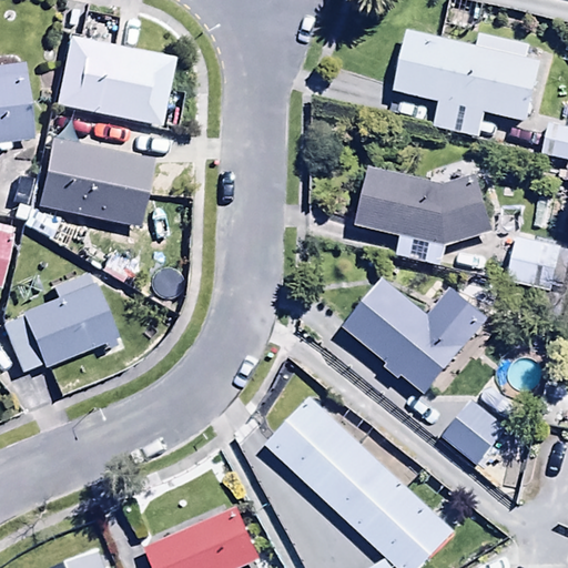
[(386,91),(436,103),(430,127),(474,137),(479,112),(525,123),(539,59),(520,54),(523,44),(477,33),(475,43),(402,27),(386,91)]
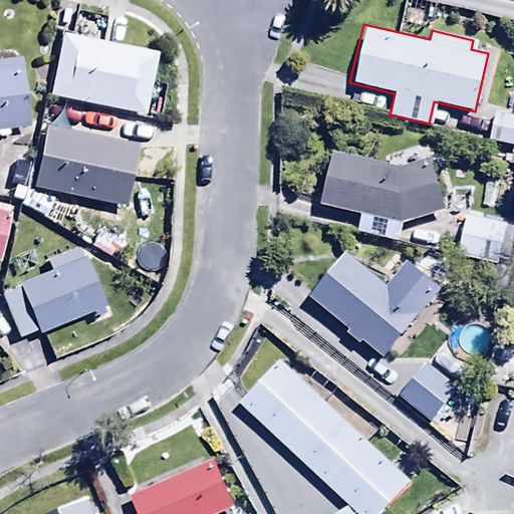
[(148,115),(139,113),(139,111),(154,114),(158,91),(144,88),(151,50),(58,33),(46,96),(108,108),(105,126),(144,134),(148,115)]
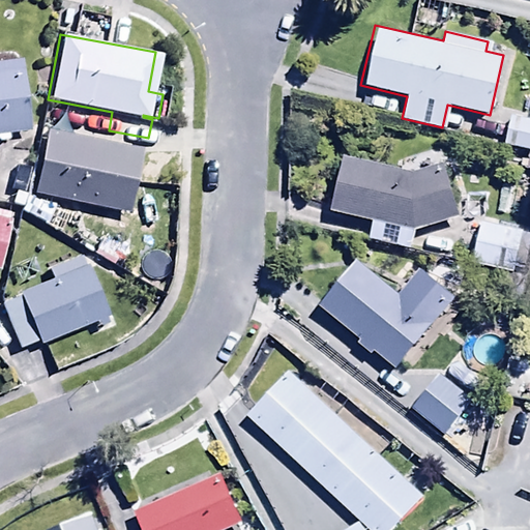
[(0,140),(7,140),(6,130),(26,127),(17,59),(0,61),(0,140)]
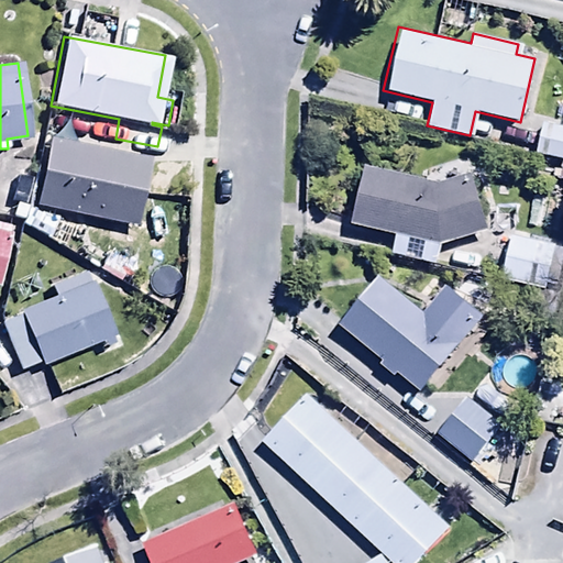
[(562,124),(541,120),(532,151),(562,158),(562,124)]
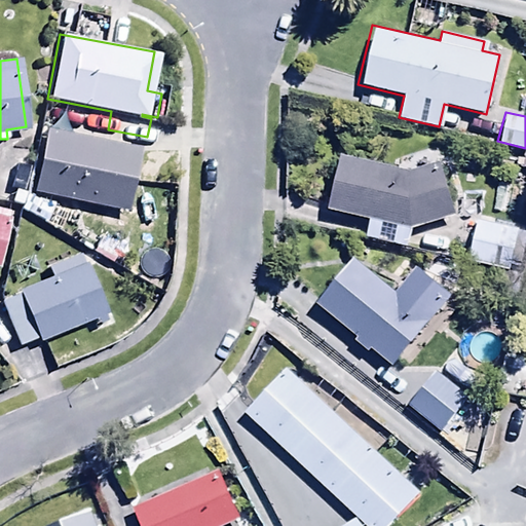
[(43,127),(31,190),(124,210),(138,146),(43,127)]
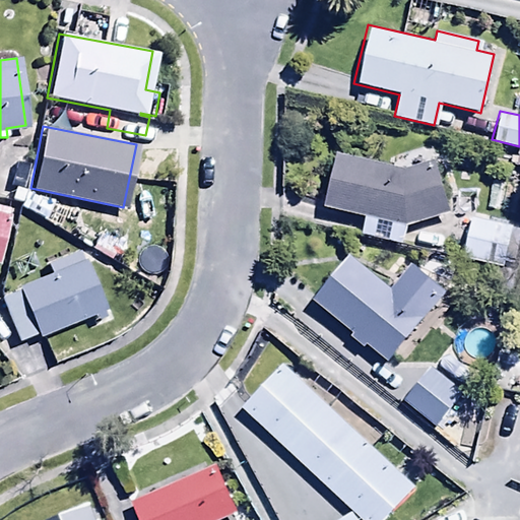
[(337,151),(324,204),(365,215),(360,234),(400,245),(405,226),(453,213),(439,158),(400,169),(337,151)]
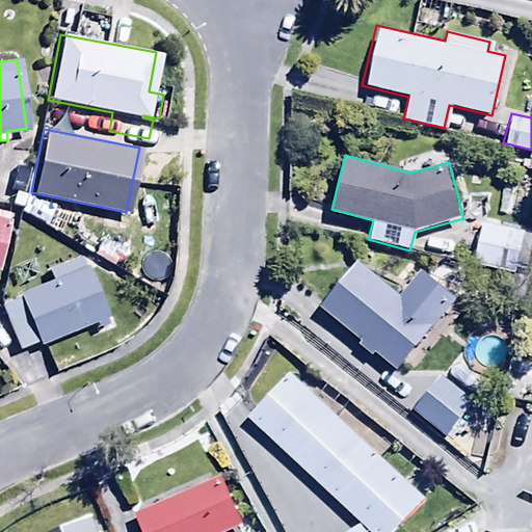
[(0,248),(9,212),(0,210),(0,248)]
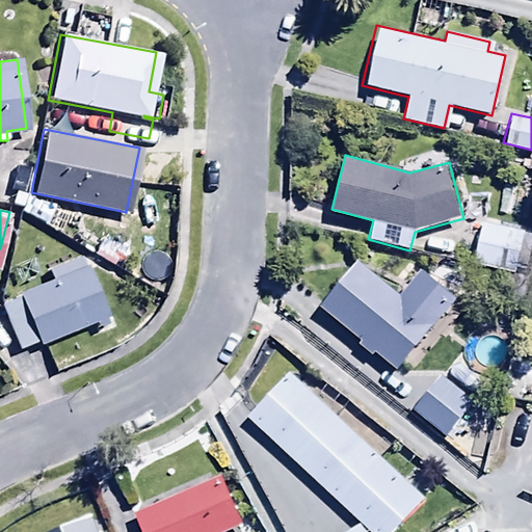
[(104,322),(102,316),(107,314),(86,263),(81,265),(78,256),(46,269),(50,278),(15,293),(16,297),(0,303),(0,310),(17,350),(94,319),(97,325),(104,322)]
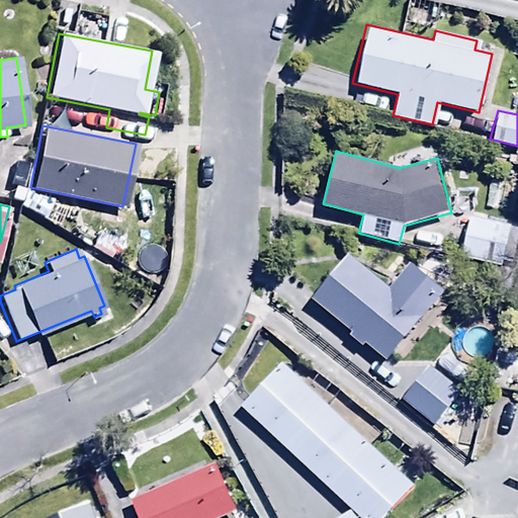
[(362,347),(365,343),(386,360),(444,290),(409,261),(387,287),(346,253),(310,296),(350,330),(346,334),(362,347)]
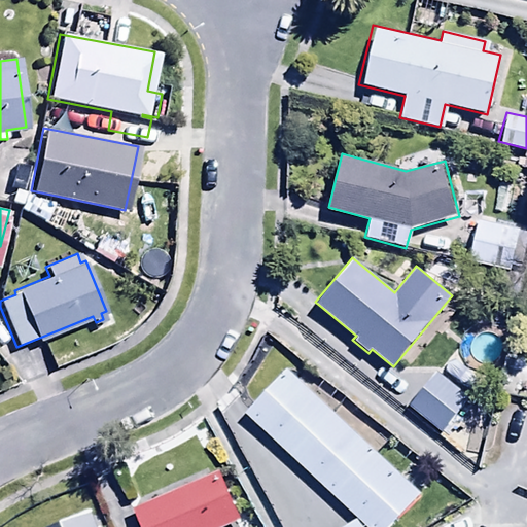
[(471,371),(449,355),(437,371),(460,386),(471,371)]
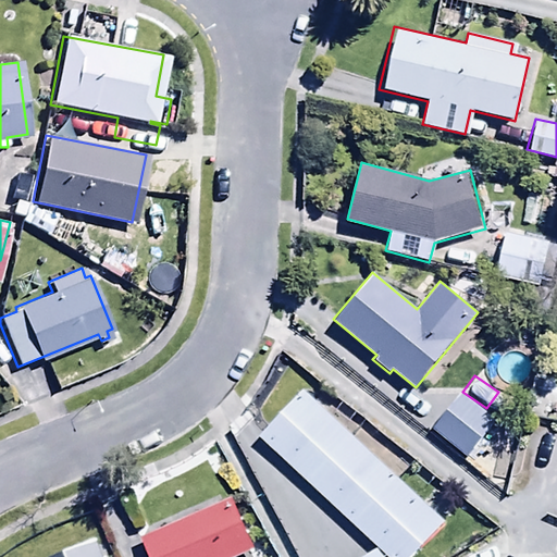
[(300,387),(256,434),(386,556),(410,556),(444,522),(300,387)]
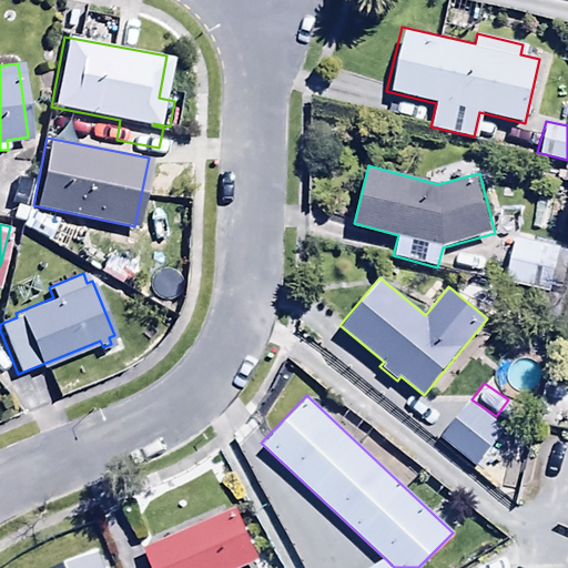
[(508,430),(468,399),(438,439),(478,470),(508,430)]
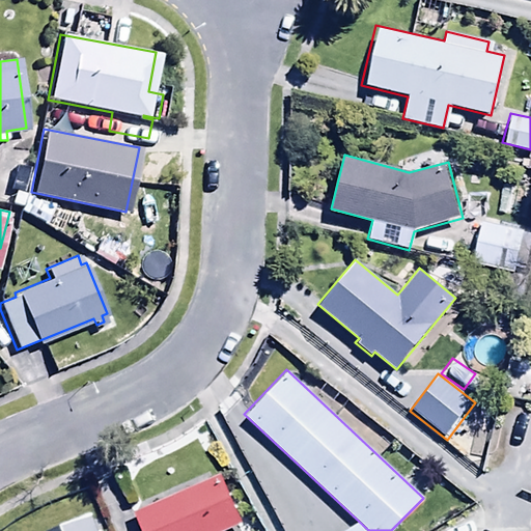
[(480,466),(488,435),(473,430),(466,462),(480,466)]
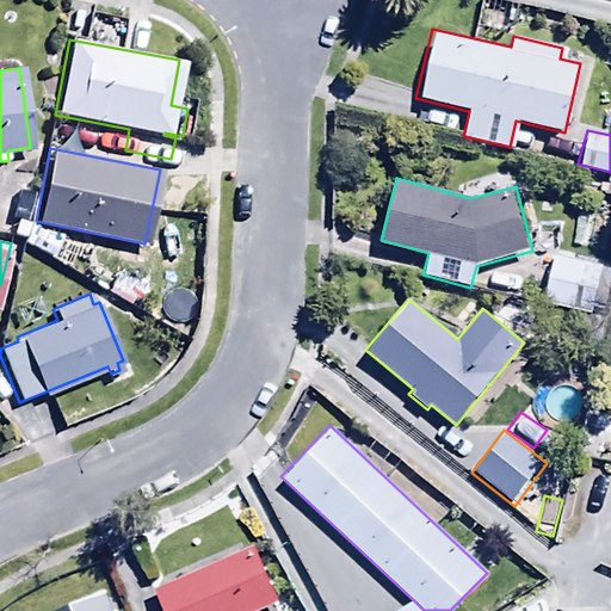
[(253,545),(153,585),(162,610),(260,610),(277,605),(253,545)]
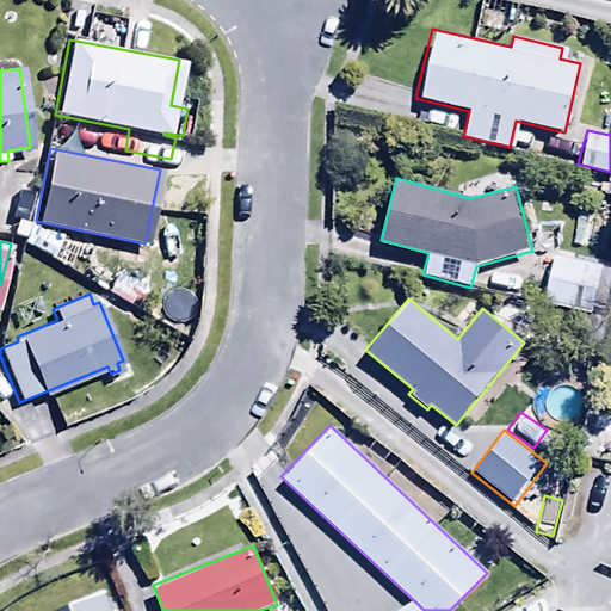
[(111,610),(104,590),(49,610),(111,610)]
